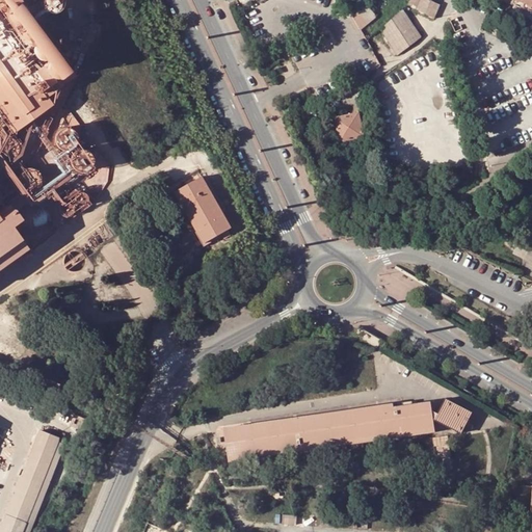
[(76,77),(21,0),(12,0),(0,8),(0,114),(12,133),(52,105),(46,97),(76,77)]
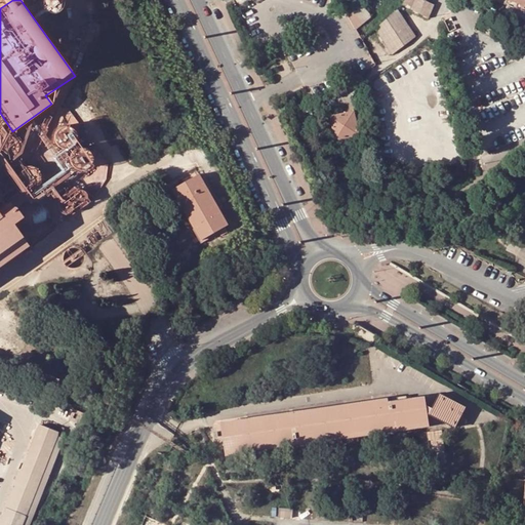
[(40,0),(40,2),(40,4),(40,6),(41,8),(42,9),(44,11),(46,12),(47,13),(50,13),(52,13),(54,13),(56,12),(59,9),(61,7),(62,5),(62,3),(62,1),(61,0),(40,0)]
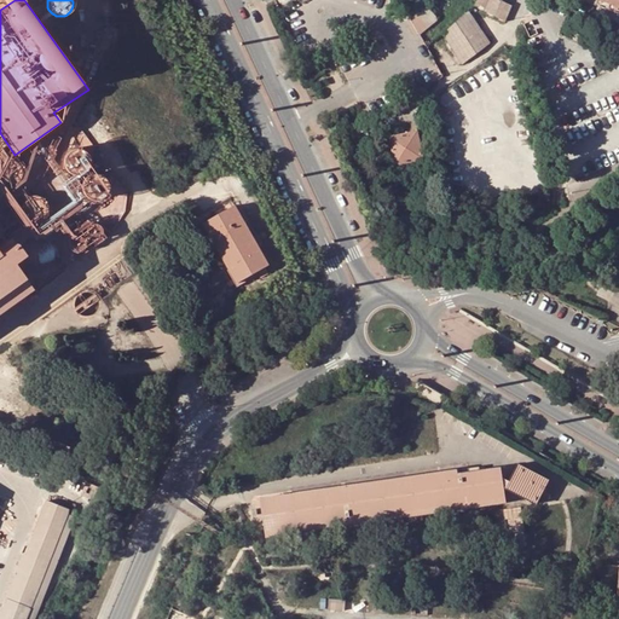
[(478,0),(475,5),(505,22),(513,6),(498,0),(478,0)]
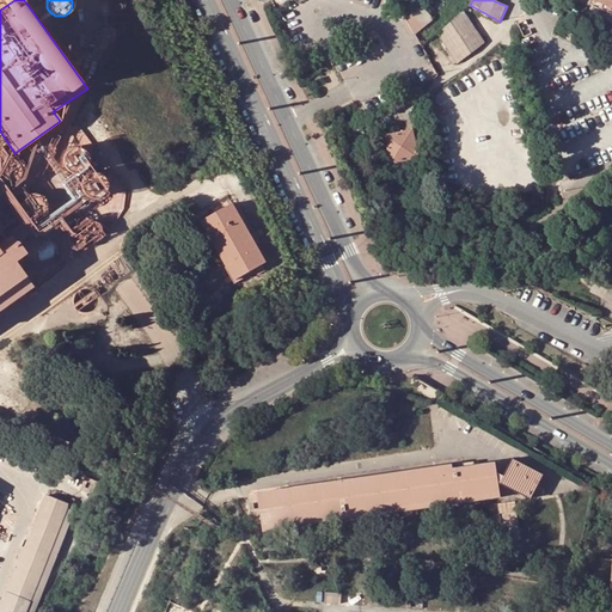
[(589,0),(588,5),(585,13),(605,22),(611,6),(611,5),(598,0),(589,0)]
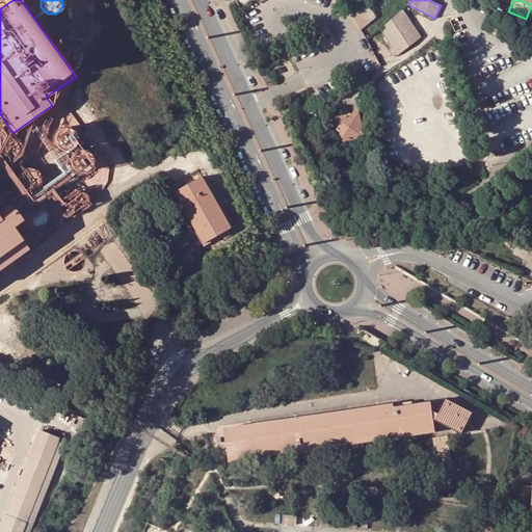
[(375,20),(366,5),(352,12),(362,30),(375,20)]
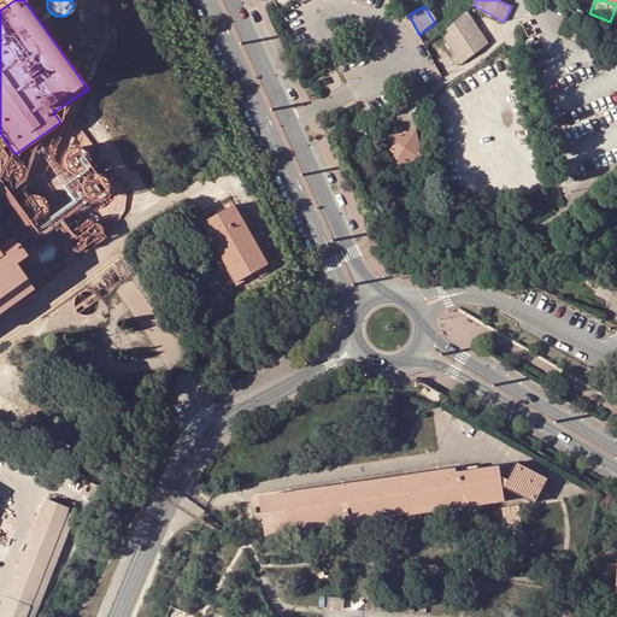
[(462,64),(475,53),(488,43),(468,11),(454,23),(441,34),(462,64)]
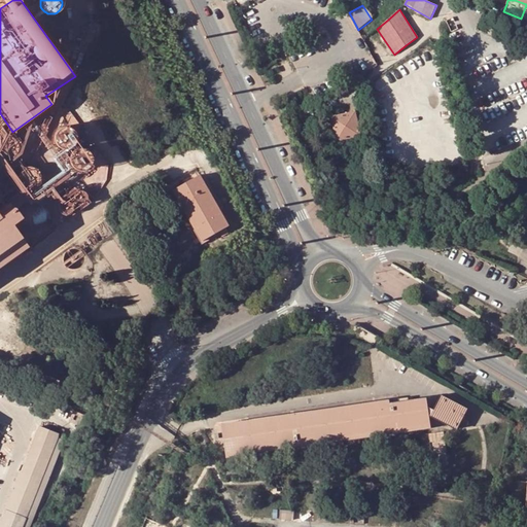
[(97,27),(90,38),(97,42),(104,31),(97,27)]
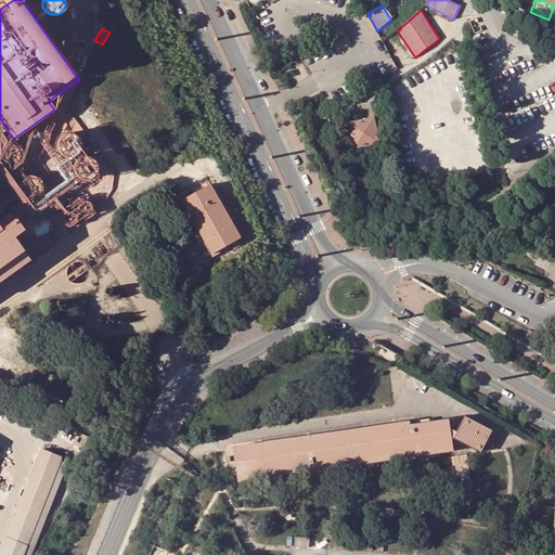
[(320,121),(327,117),(325,112),(317,116),(320,121)]
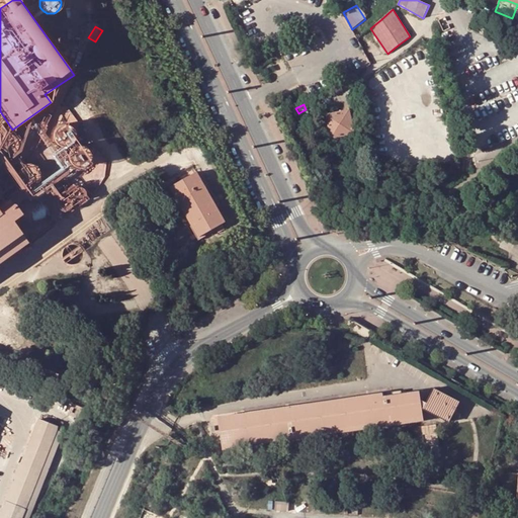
[(349,110),(326,115),(331,138),(354,133),(349,110)]
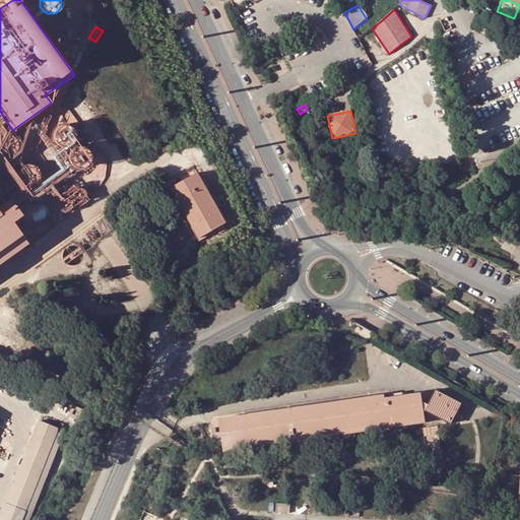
[(43,138),(44,135),(48,128),(41,125),(36,134),(43,138)]
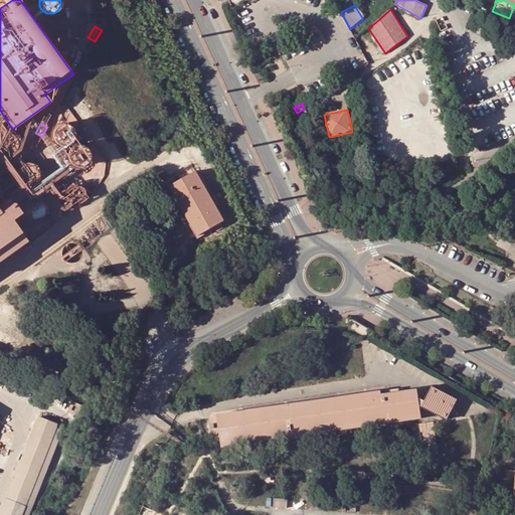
[(71,128),(70,127),(69,126),(67,125),(66,125),(64,124),(63,124),(61,124),(59,124),(58,125),(56,125),(56,126),(55,126),(53,128),(53,129),(52,130),(51,132),(51,133),(50,135),(51,136),(51,138),(51,139),(52,141),(53,142),(54,143),(55,144),(56,145),(57,146),(59,146),(60,147),(62,147),(63,147),(64,147),(65,146),(67,146),(68,145),(70,144),(71,143),(72,142),(72,140),(73,139),(73,138),(74,136),(74,135),(73,133),(73,132),(72,130),(72,129),(71,128)]
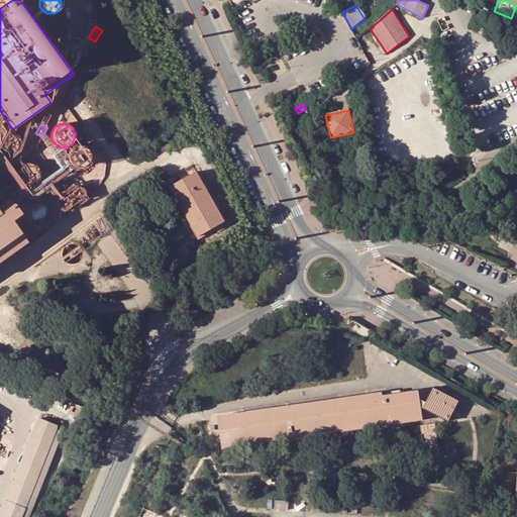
[(79,169),(81,168),(82,168),(84,167),(85,166),(86,165),(87,164),(88,163),(89,161),(89,160),(89,158),(89,157),(89,154),(89,152),(88,151),(88,150),(87,148),(86,147),(84,146),(83,146),(82,145),(80,145),(78,144),(77,144),(75,145),(74,145),(72,146),(71,146),(70,148),(69,149),(68,150),(67,151),(67,153),(66,154),(66,157),(66,159),(67,160),(67,162),(68,163),(69,164),(70,165),(71,166),(73,167),(74,168),(76,168),(77,169),(79,169)]
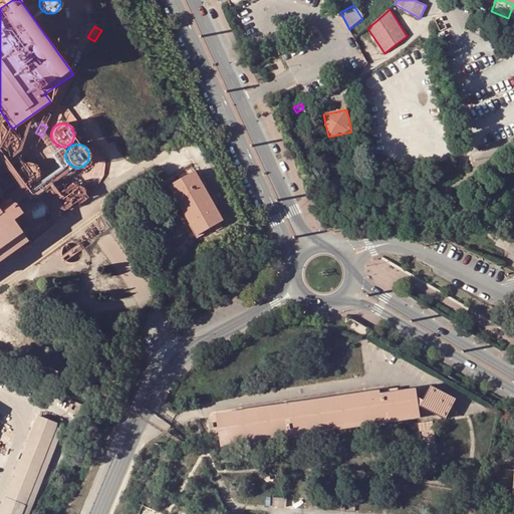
[(20,166),(18,168),(17,169),(16,171),(16,174),(16,176),(16,178),(17,180),(18,182),(19,184),(21,185),(23,186),(26,187),(28,187),(30,186),(32,186),(34,185),(36,183),(38,182),(38,181),(39,179),(39,177),(40,174),(39,172),(39,170),(37,168),(36,166),(34,165),(32,164),(30,163),(28,163),(26,163),(23,164),(21,165),(20,166)]
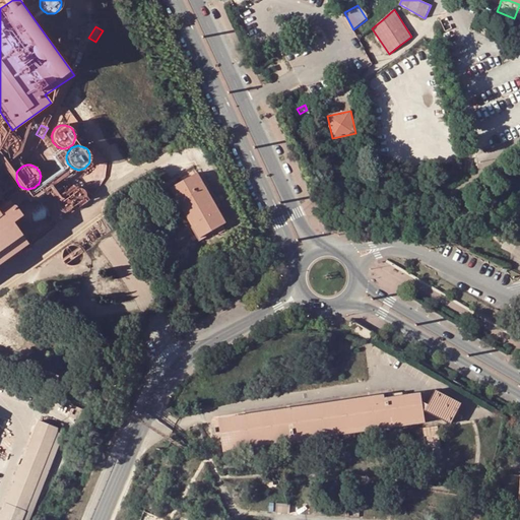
[(171,188),(192,223),(188,226),(197,242),(215,232),(214,230),(225,223),(196,174),(171,188)]
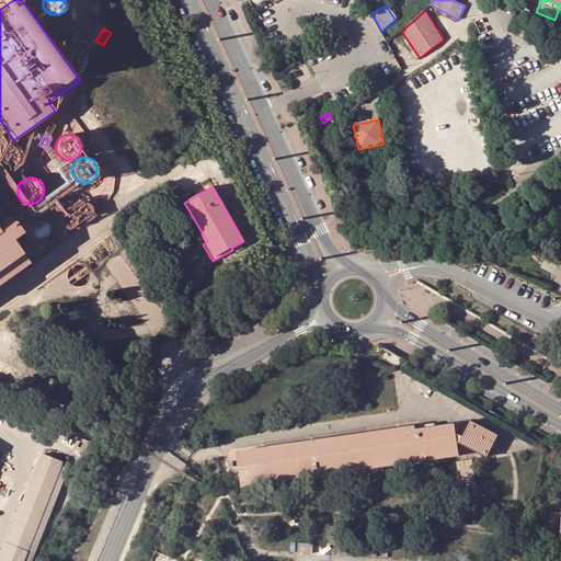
[(0,283),(29,263),(12,239),(21,232),(13,221),(0,230),(0,283)]
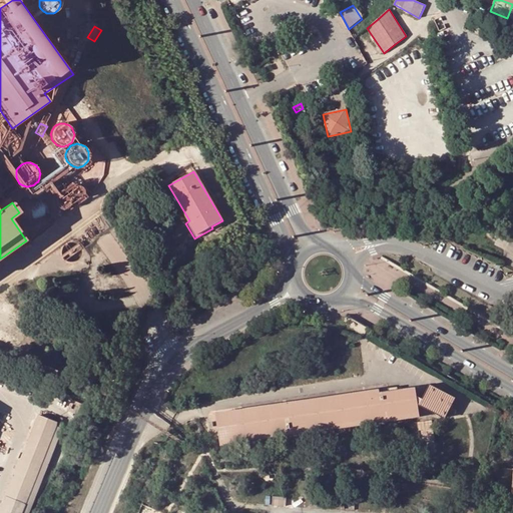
[(219,442),(383,418),(419,413),(417,404),(444,418),(454,398),(429,385),(422,398),(416,395),(415,388),(379,393),(379,389),(215,413),(215,418),(217,430),(219,442)]
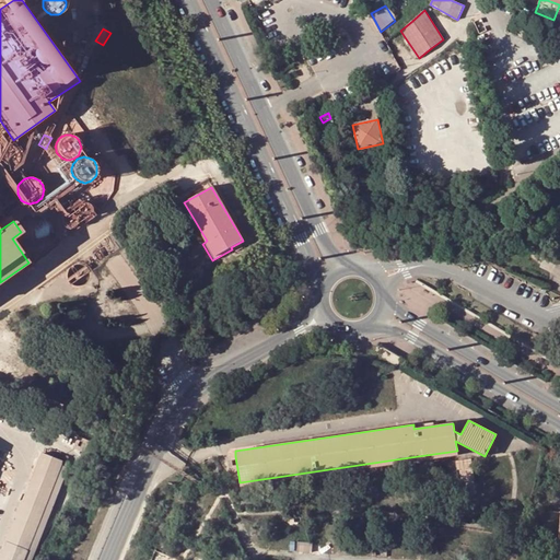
[(240,487),(458,455),(457,451),(418,456),(240,482),(240,487)]
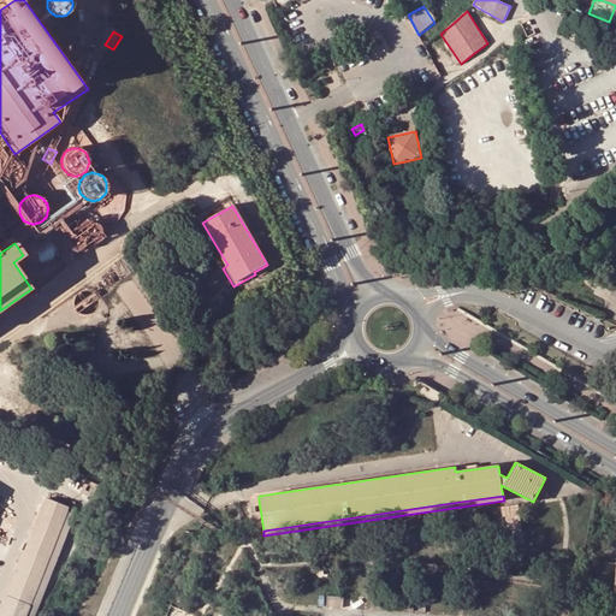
[(0,615),(27,615),(69,513),(70,509),(46,499),(0,614),(0,615)]
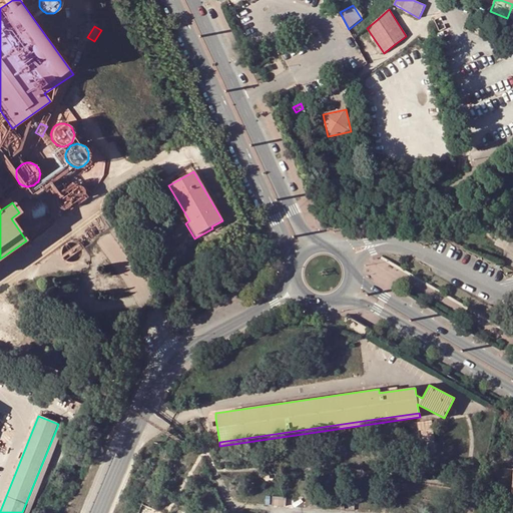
[(436,453),(432,423),(419,425),(424,454),(436,453)]
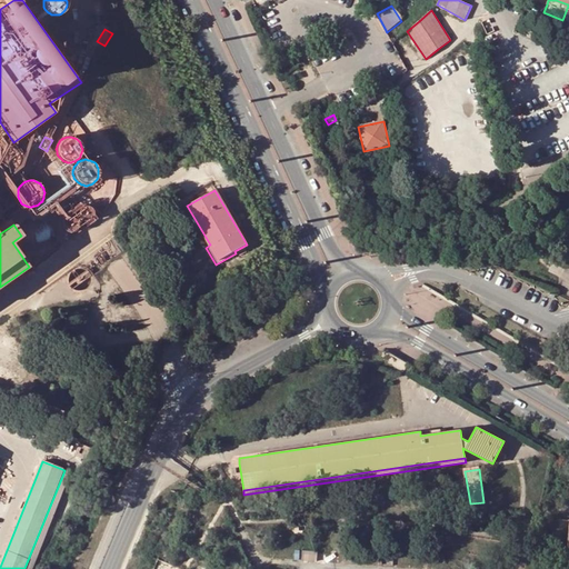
[(63,473),(25,568),(32,568),(70,476),(63,473)]
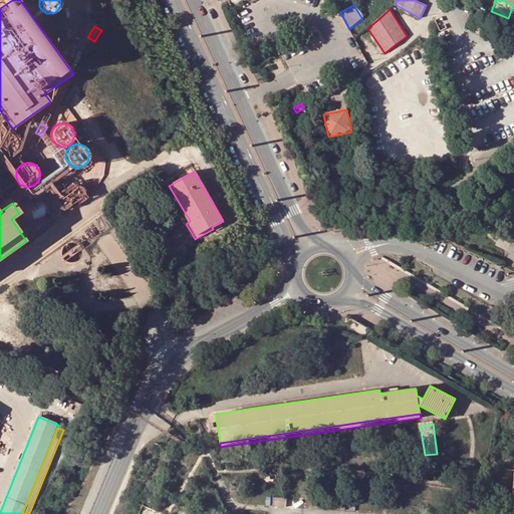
[(286,499),(273,498),(273,506),(285,507),(286,499)]
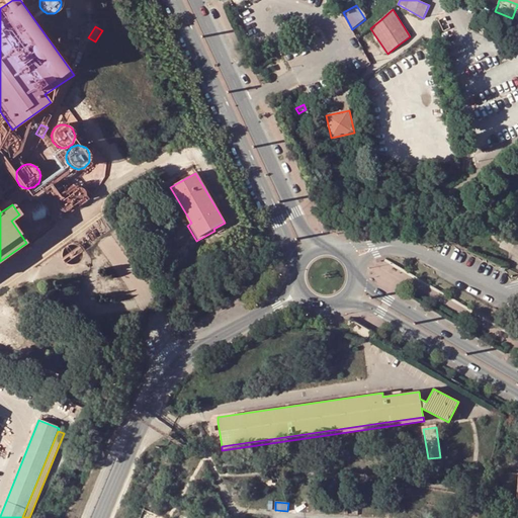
[(329,506),(316,505),(315,513),(328,515),(329,506)]
